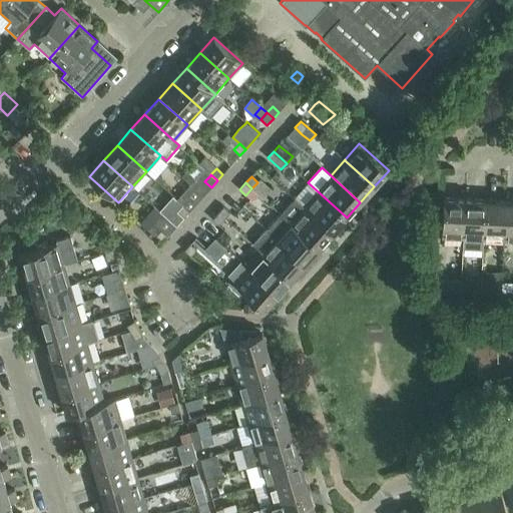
[(308,182),(295,198),(333,232),(347,217),(308,182)]
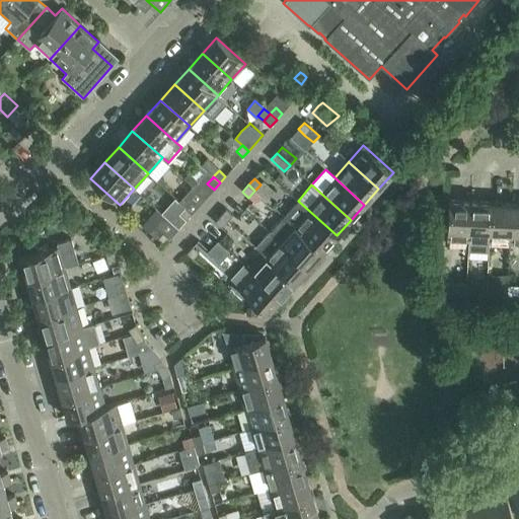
[(254,191),(248,198),(255,204),(262,197),(254,191)]
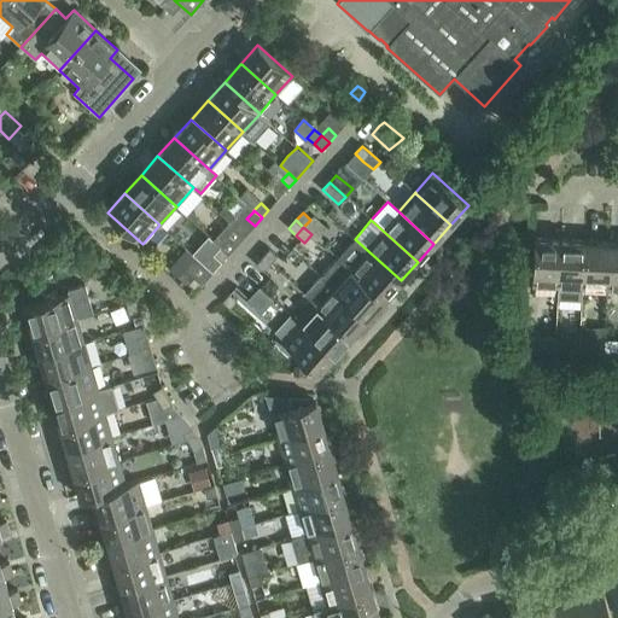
[(338,258),(384,299),(401,280),(355,239),(338,258)]
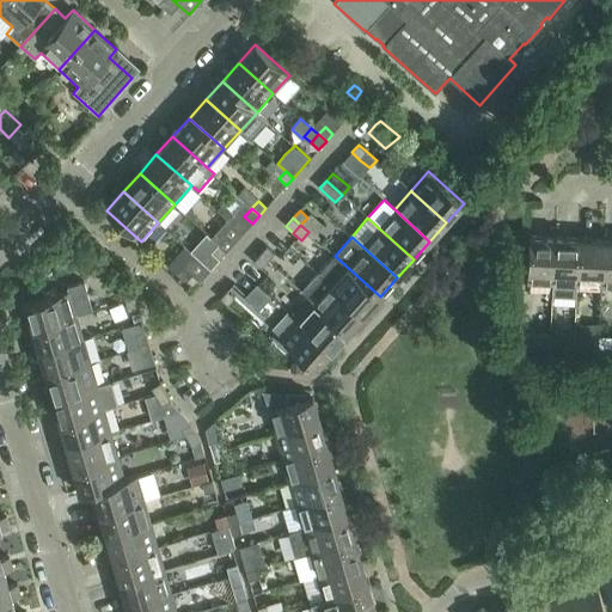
[(527,283),(552,285),(555,238),(528,237),(527,283)]
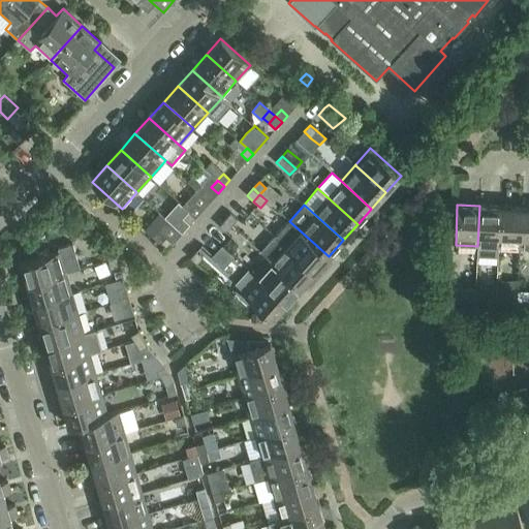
[(189,212),(196,217),(201,211),(194,206),(189,211),(189,212)]
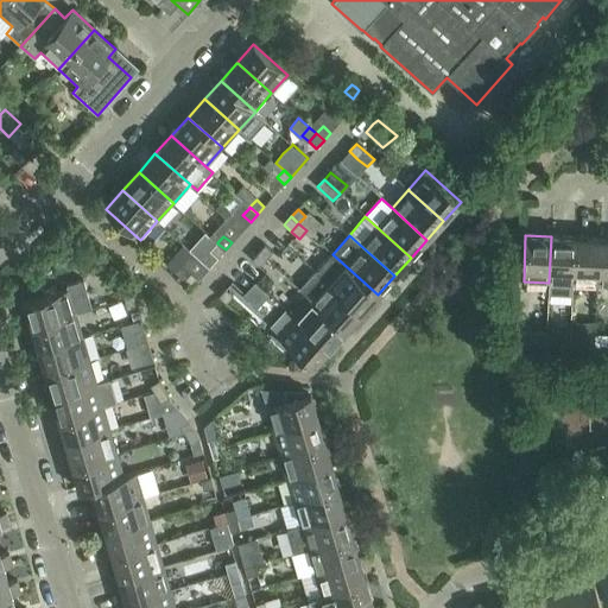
[(551,236),(549,283),(574,284),(575,238),(551,236)]
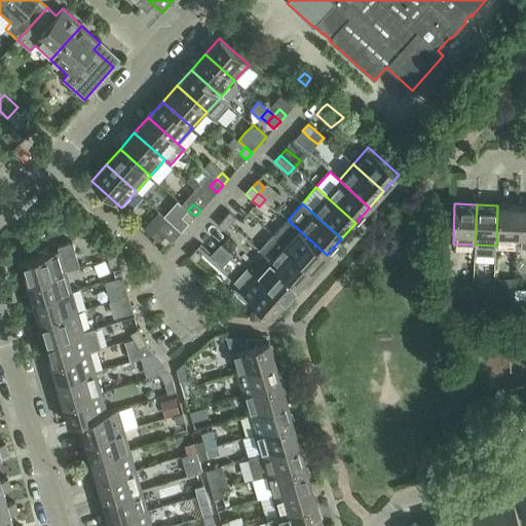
[(497,205),(496,246),(517,247),(519,207),(497,205)]
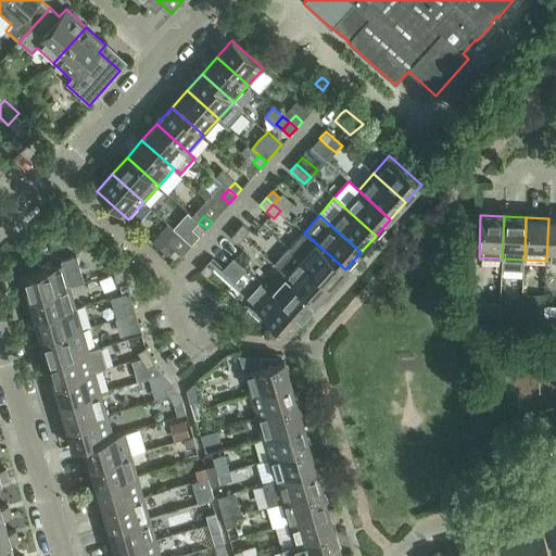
[(555,218),(548,218),(546,261),(555,261),(555,218)]
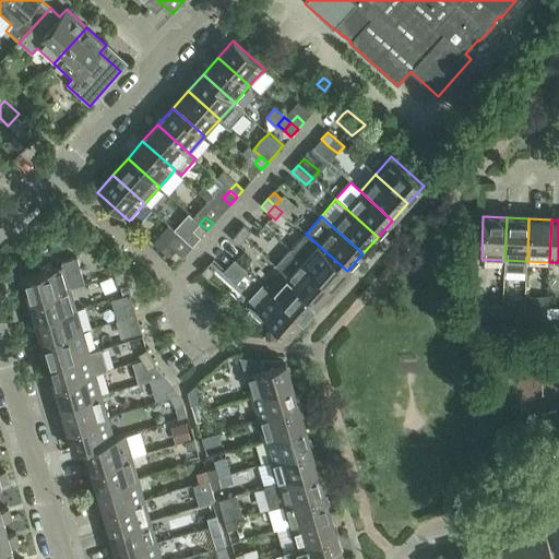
[(193,230),(201,237),(207,229),(200,224),(200,223),(193,230)]
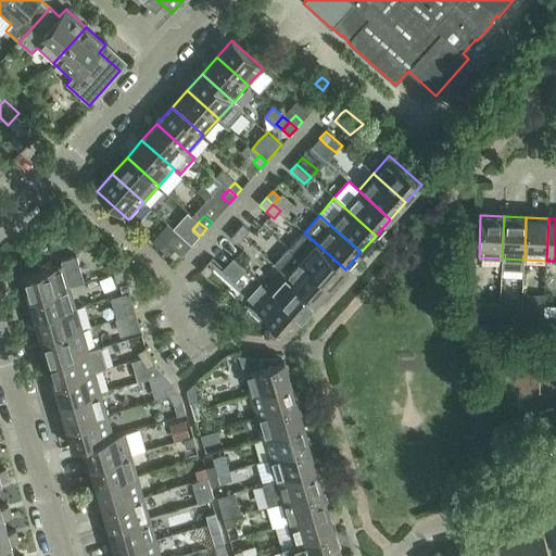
[(242,224),(236,231),(243,238),(250,230),(242,224)]
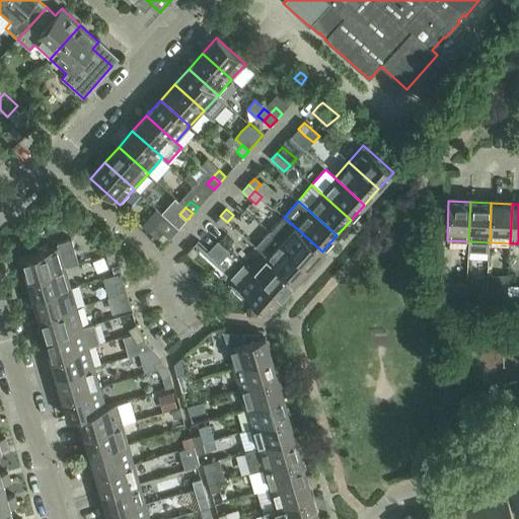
[(220,216),(215,222),(221,228),(227,222),(220,216)]
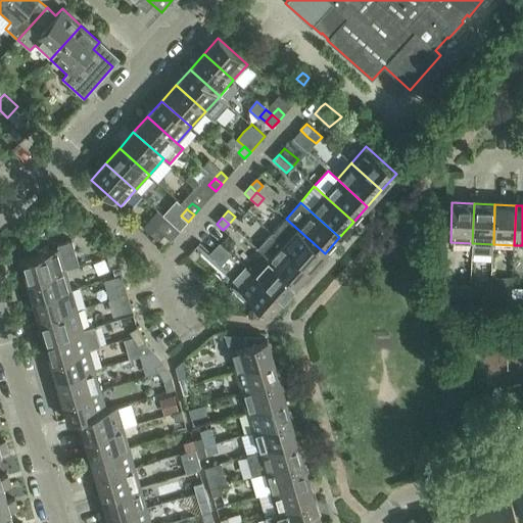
[(280,242),(311,269),(325,253),(286,219),(272,234),(280,242)]
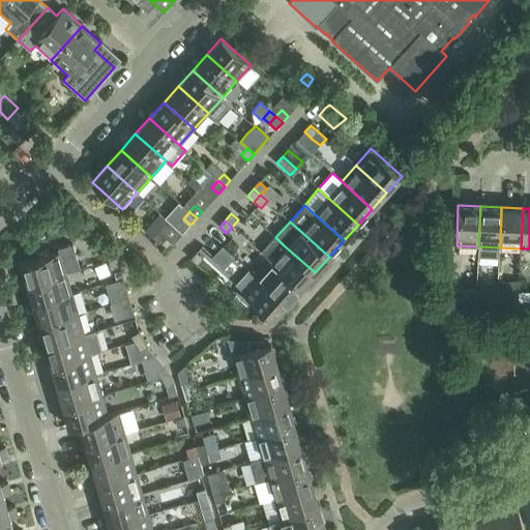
[(269,261),(300,289),(315,272),(284,245),(275,237),(261,253),(269,261)]
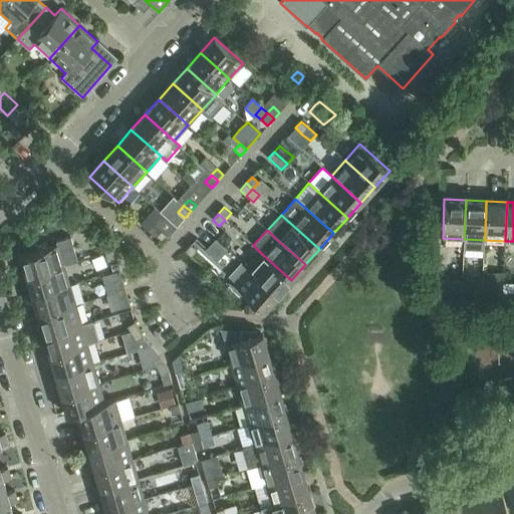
[(156,237),(162,243),(168,237),(162,231),(156,237)]
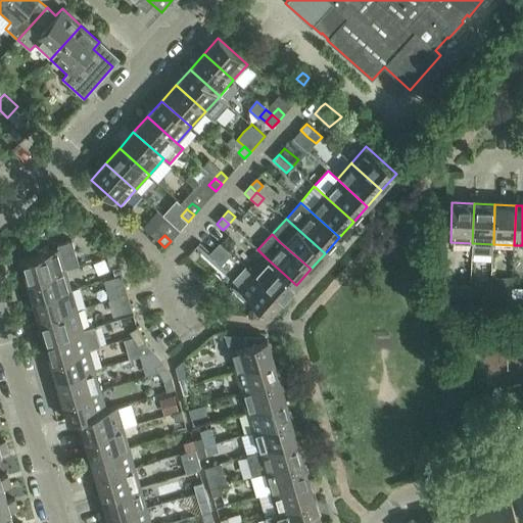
[(28,281),(65,270),(80,266),(73,241),(57,245),(58,249),(21,260),(28,281)]
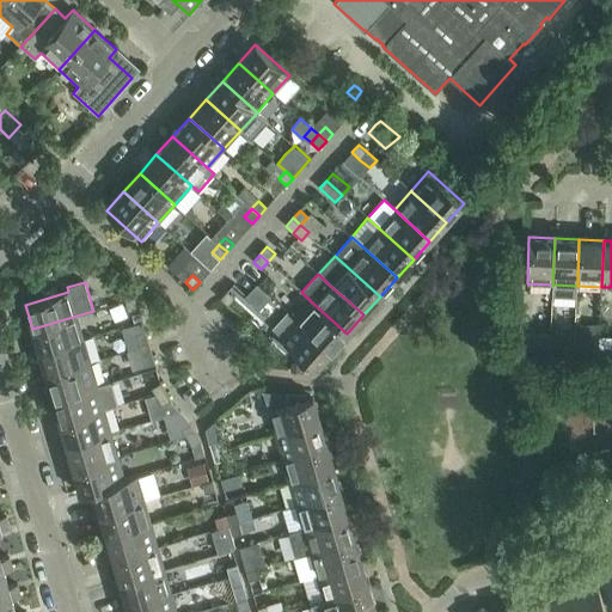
[(122,292),(124,301),(136,299),(133,288),(122,292)]
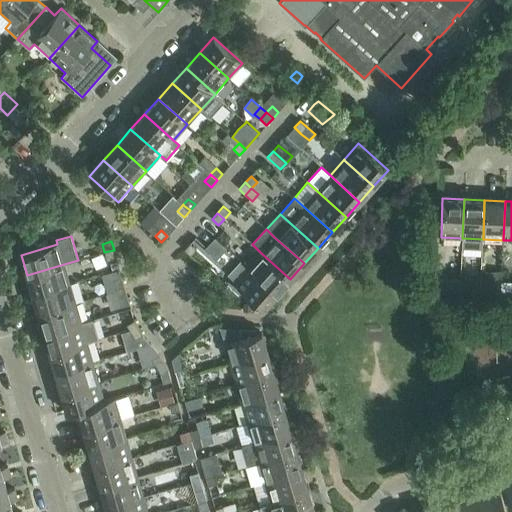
[(190,243),(184,250),(190,256),(196,249),(190,243)]
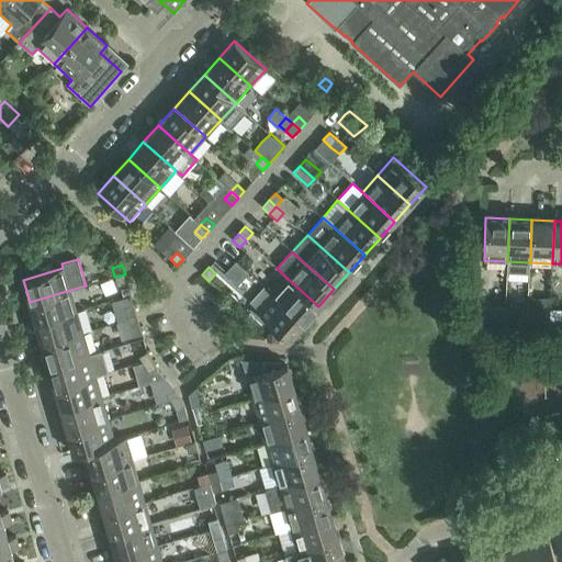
[(117,287),(127,283),(125,274),(114,277),(117,287)]
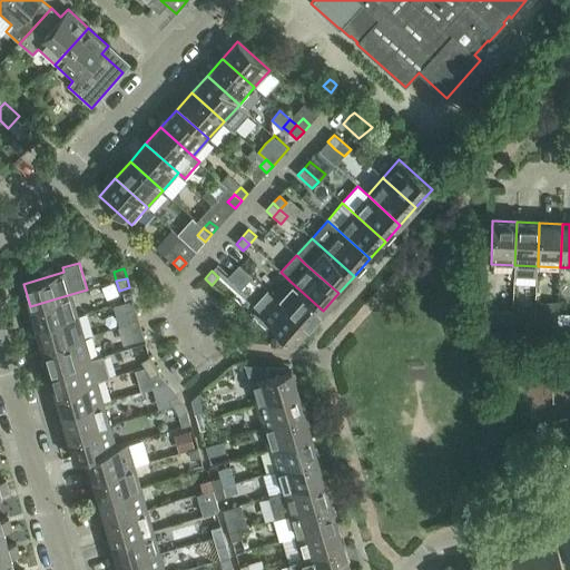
[(275,296),(308,326),(323,311),(290,281),(275,296)]
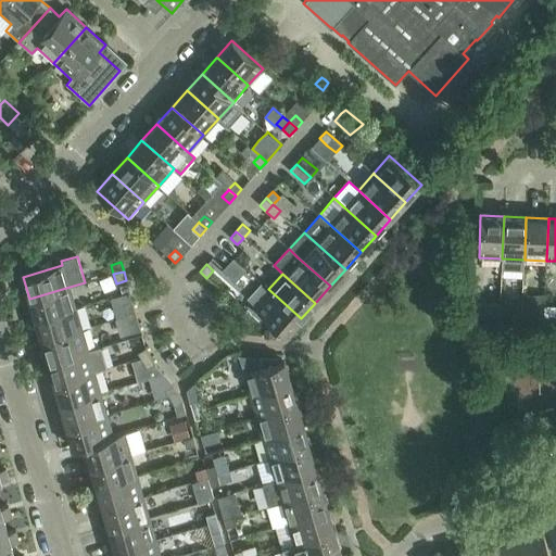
[(127,283),(119,286),(122,293),(129,291),(127,283)]
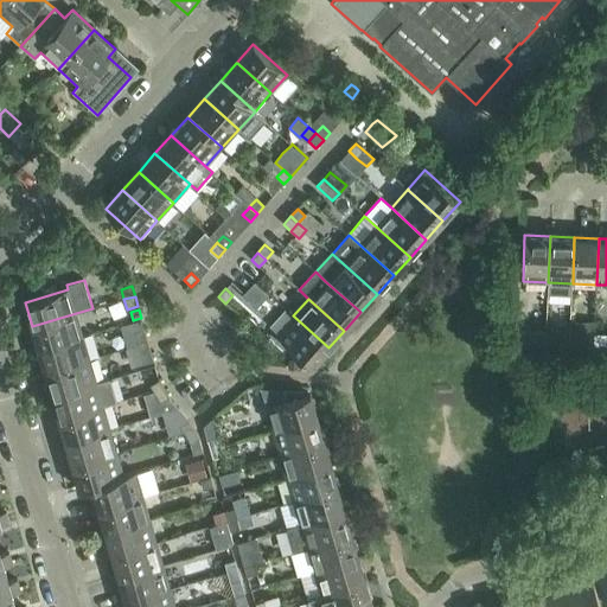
[(32,326),(38,350),(83,337),(76,313),(32,326)]
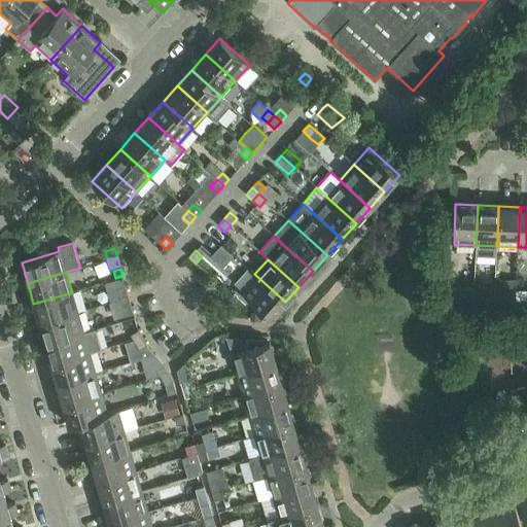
[(270,319),(285,302),(254,274),(239,291),(270,319)]
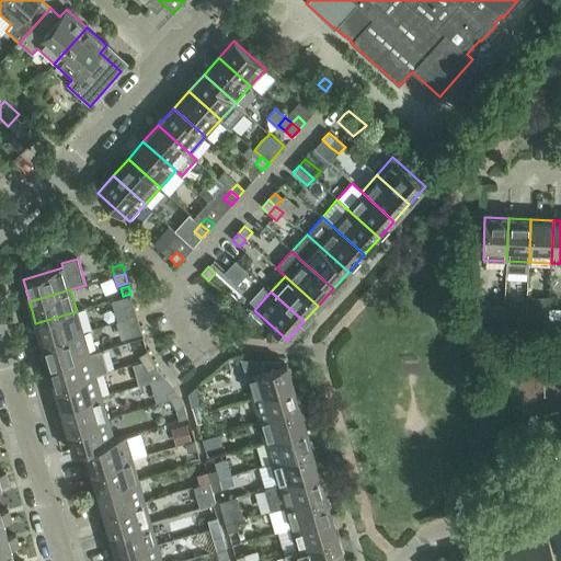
[(527,296),(527,318),(528,318),(549,319),(549,308),(550,297),(527,296)]
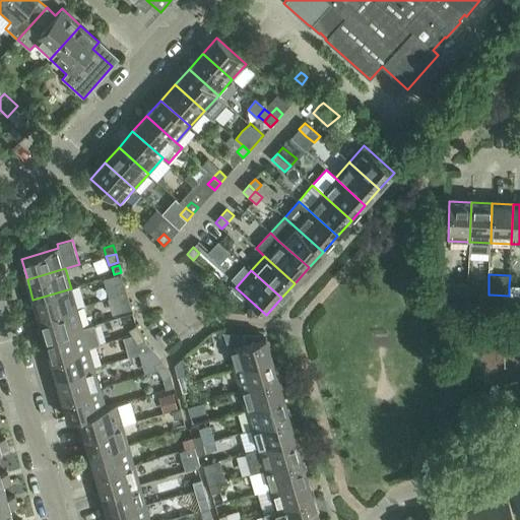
[(468,285),(467,294),(484,295),(485,278),(469,276),(468,285)]
